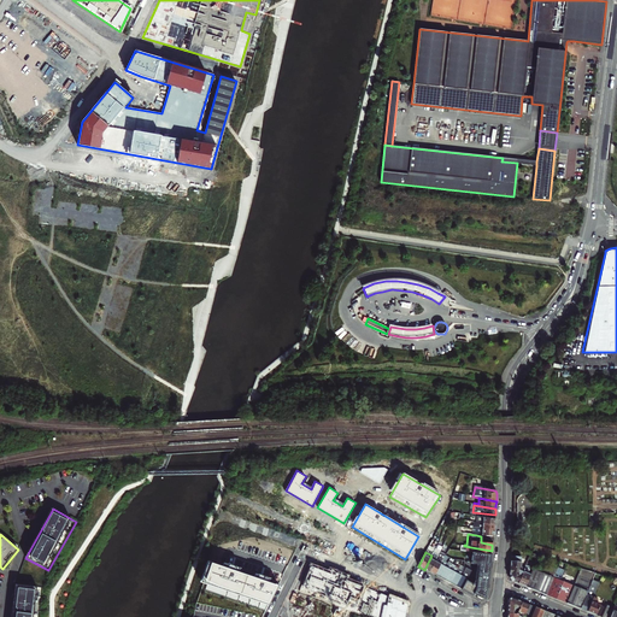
[(491,556),(471,553),(470,565),(479,565),(477,582),(487,583),(488,575),(489,560),(491,556)]
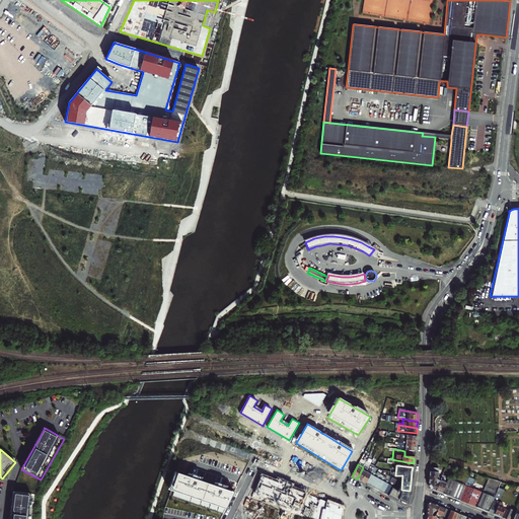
[(440,494),(442,495),(452,468),(446,466),(442,465),(441,467),(442,470),(445,471),(443,475),(437,493),(440,494)]
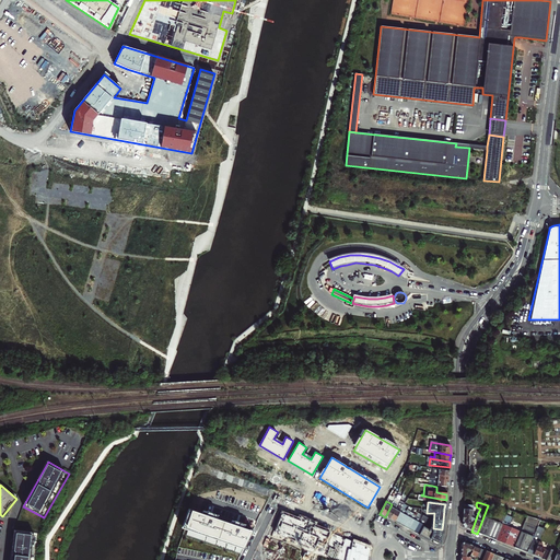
[(389,520),(397,506),(392,504),(385,517),(387,518),(389,520)]
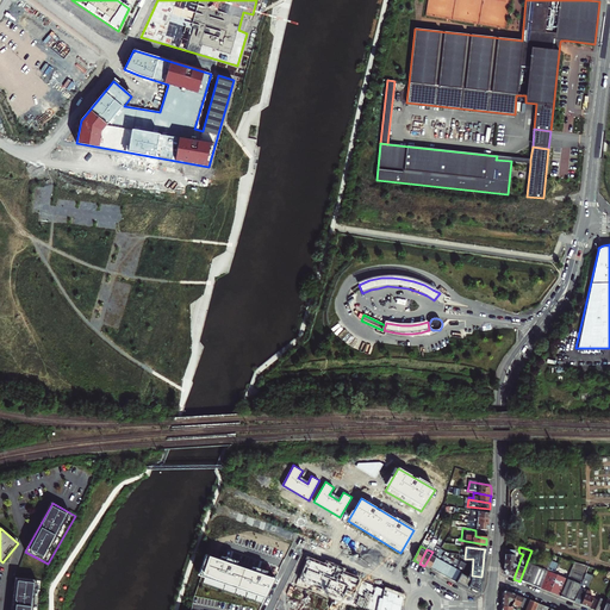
[(530,586),(542,554),(531,551),(520,582),(530,586)]
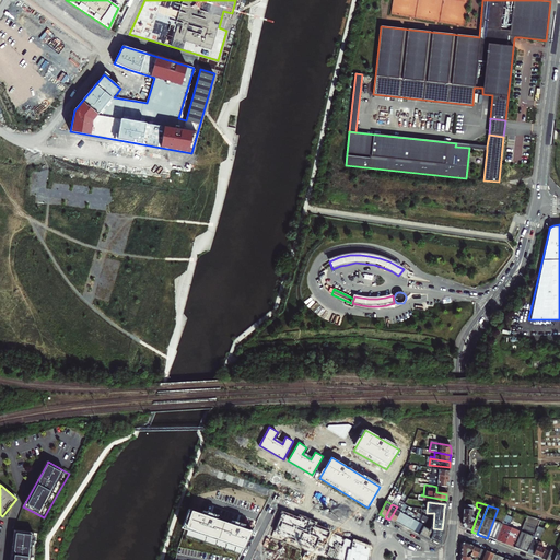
[(401,510),(397,506),(389,520),(392,521),(394,523),(401,510)]
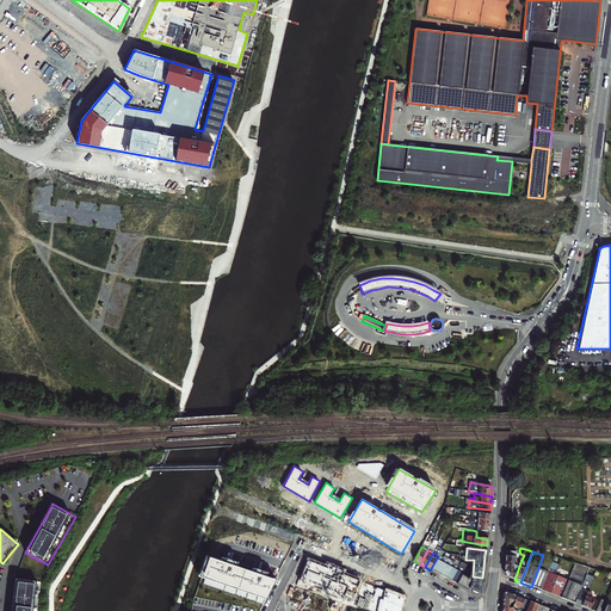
[(511,579),(514,580),(522,560),(516,559),(517,554),(506,553),(505,573),(507,576),(511,579)]
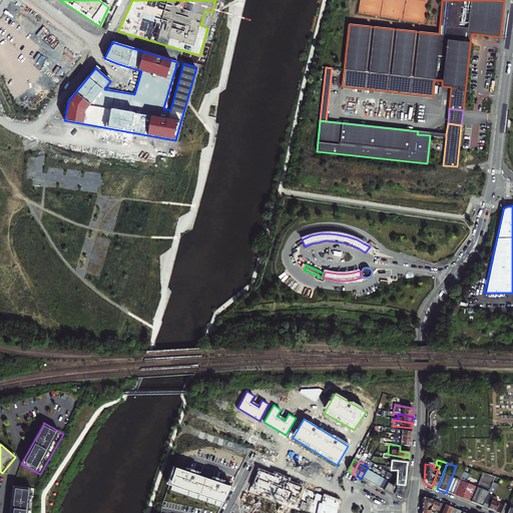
[(368,467),(361,479),(364,480),(366,481),(372,469),(369,468),(370,466),(369,466),(368,467)]
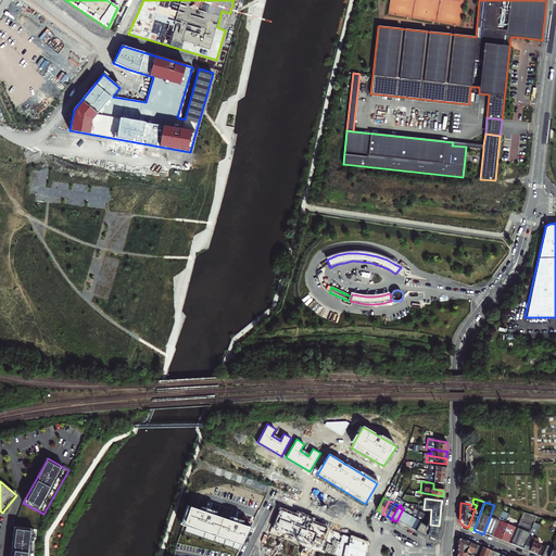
[(494,505),(483,534),(492,538),(504,508),(494,505)]
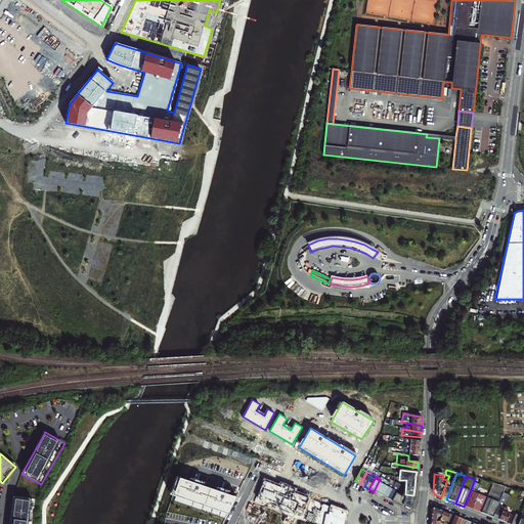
[(190,481),(177,477),(171,494),(177,496),(175,501),(226,520),(237,497),(228,494),(229,491),(224,490),(218,487),(217,490),(204,485),(205,483),(198,480),(191,478),(190,481)]
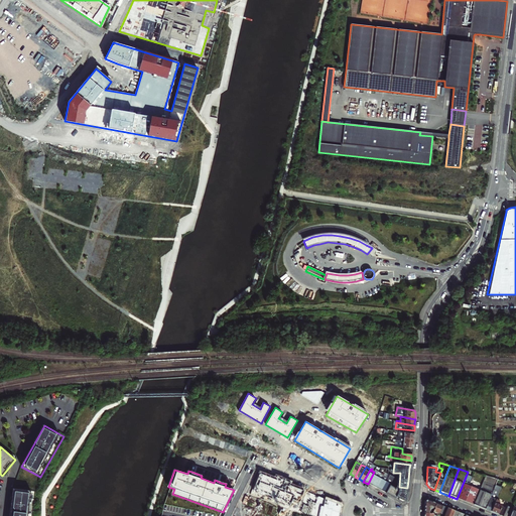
[(381,491),(389,477),(387,475),(388,470),(387,470),(383,477),(376,489),(379,490),(381,491)]
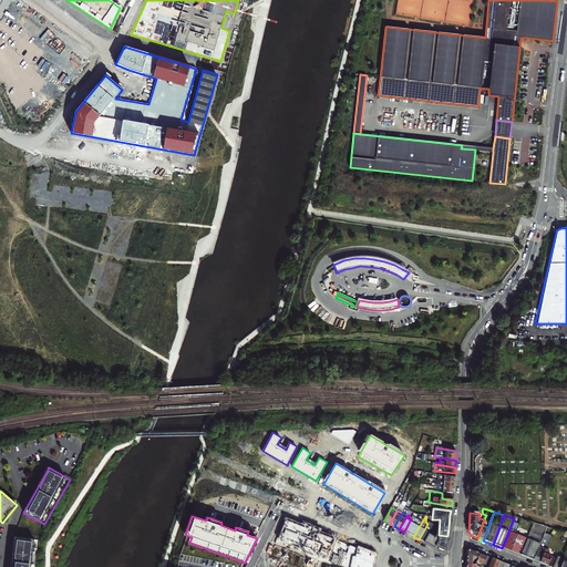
[(372,566),(375,552),(286,517),(276,544),(339,566),(372,566)]
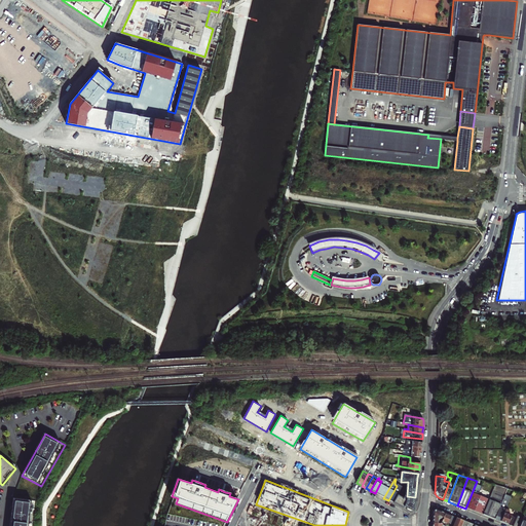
[(377,494),(379,496),(387,482),(386,482),(385,483),(381,481),(375,493),(377,494)]
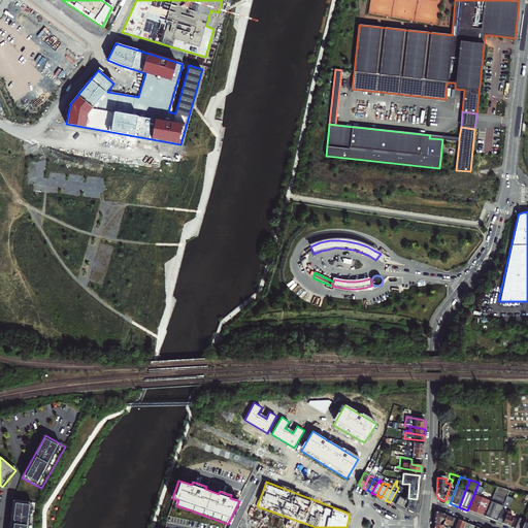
[(485,485),(479,483),(467,510),(469,512),(473,513),(480,498),(485,485)]
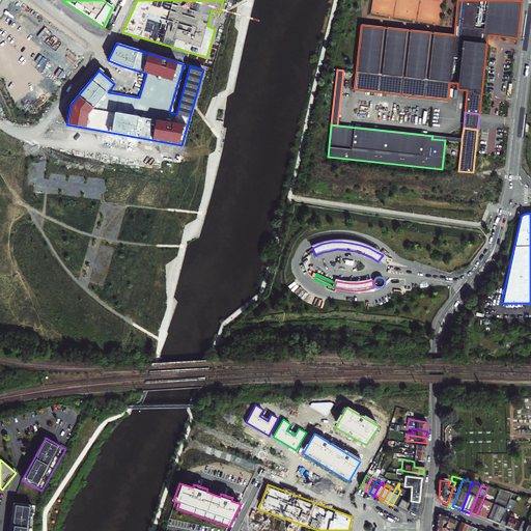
[(387,503),(394,491),(391,490),(392,487),(391,486),(383,501),(385,502),(387,503)]
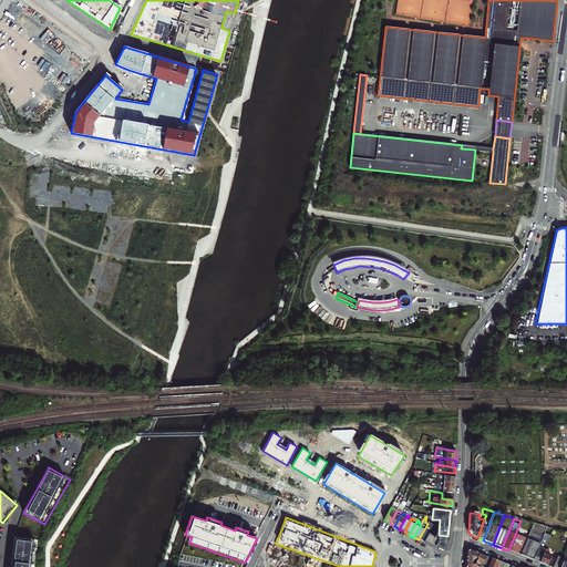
[(429,534),(433,525),(428,524),(419,539),(422,542),(424,543),(429,534)]
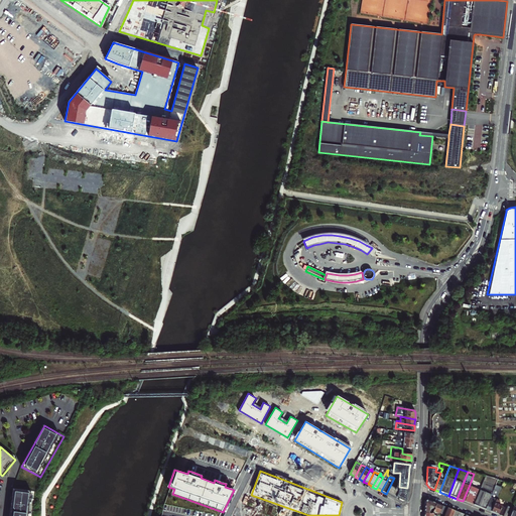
[(503,483),(498,481),(485,477),(479,491),(476,500),(473,506),(476,507),(479,508),(481,509),(485,511),(491,513),(496,501),(503,483)]
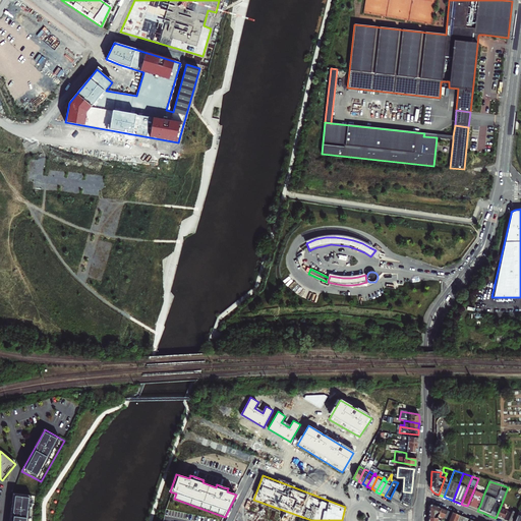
[(410,500),(411,493),(403,491),(402,495),(394,490),(390,499),(406,508),(409,505),(410,500)]
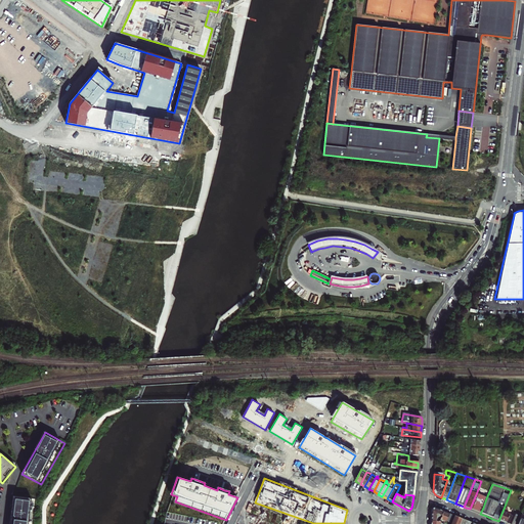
[(486,498),(476,494),(470,509),(476,512),(480,514),(483,508),(486,498)]
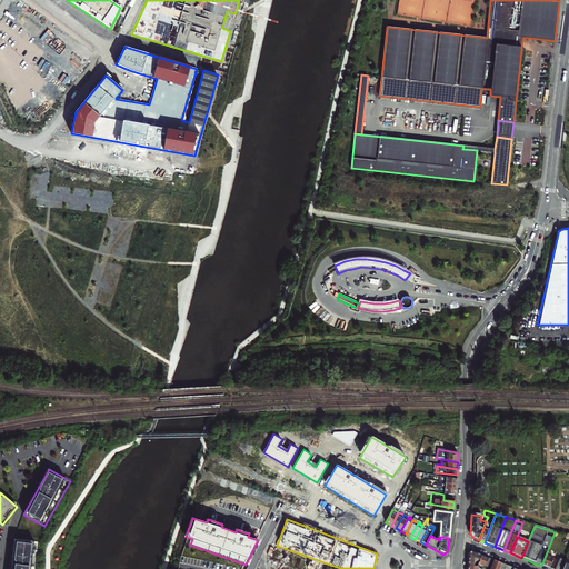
[(15,539),(12,568),(37,568),(39,542),(15,539)]
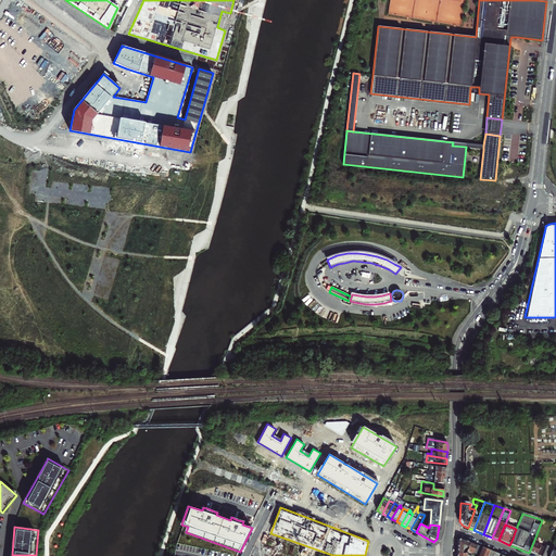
[(467,550),(470,543),(460,540),(457,542),(457,550),(457,554),(463,555),(464,548),(467,550)]
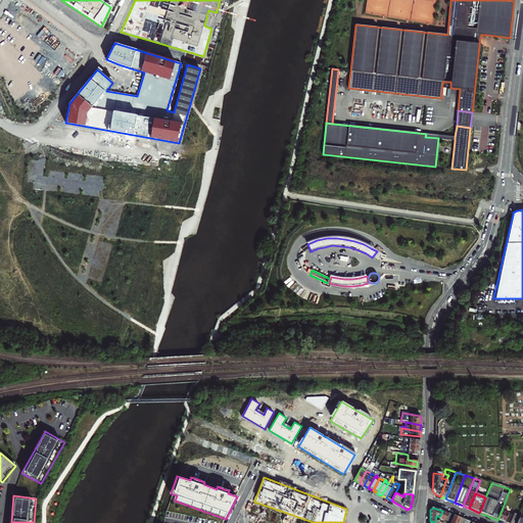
[(501,522),(505,522),(508,514),(505,513),(506,509),(503,508),(497,520),(501,522)]
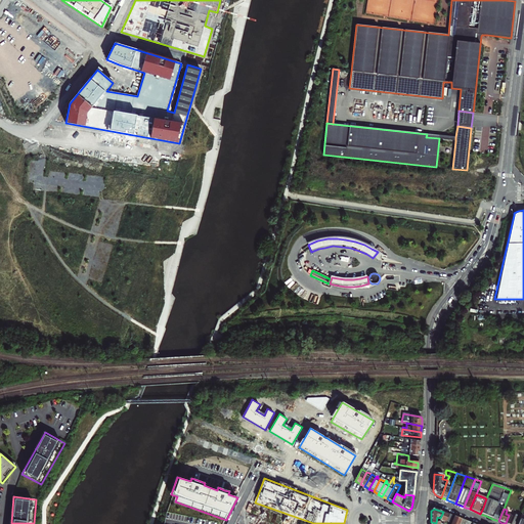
[(440,518),(439,521),(445,523),(449,515),(446,513),(443,512),(440,518)]
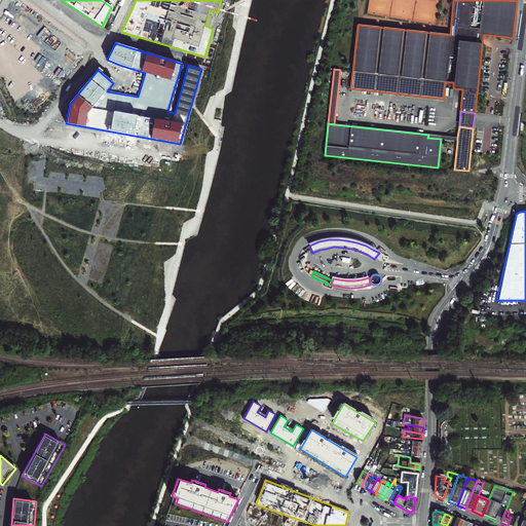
[(512,517),(511,517),(508,525),(506,525),(517,525),(521,519),(513,516),(512,517)]
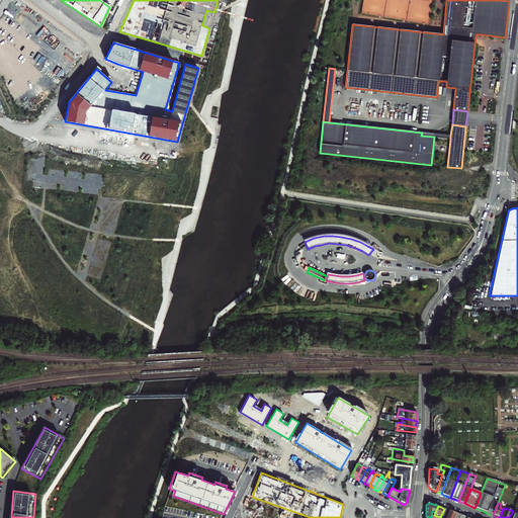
[(440,517),(439,517),(446,517),(449,511),(446,510),(444,509),(440,517)]
